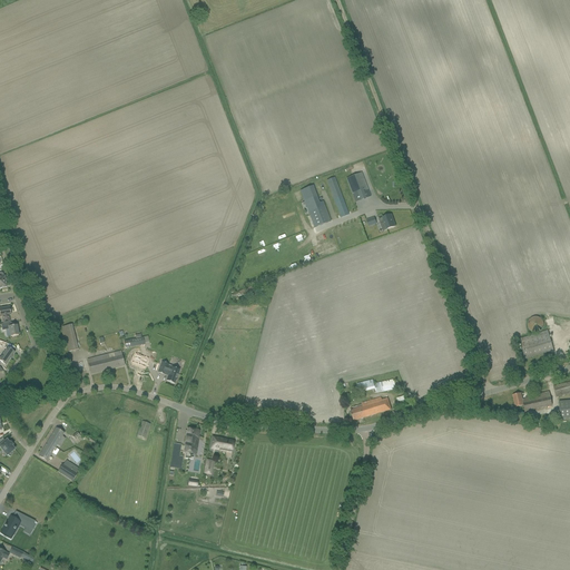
[(362,173),(346,179),(354,197),(369,192),(362,173)]
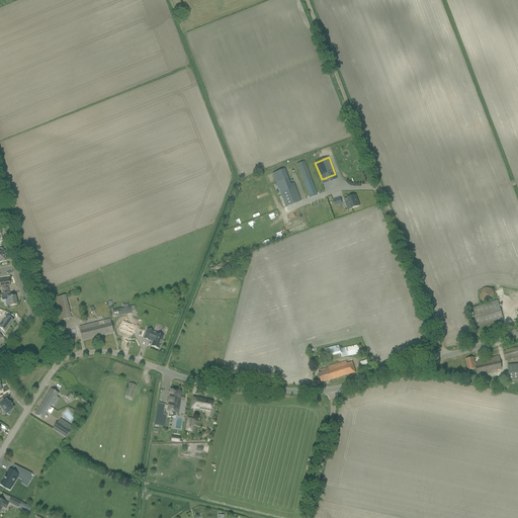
[(296,164),(310,198),(317,195),(304,162),(296,164)]
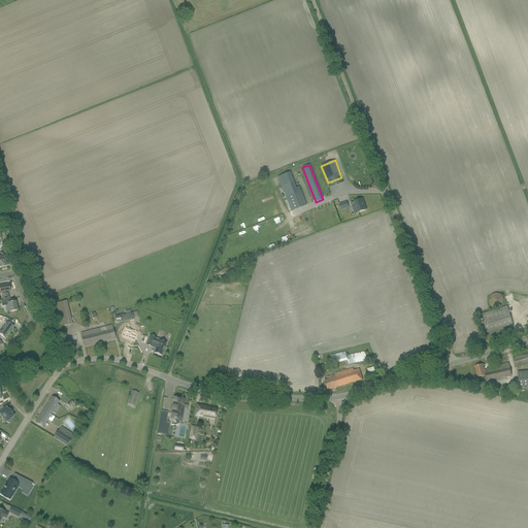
[(290,172),(277,177),(287,200),(289,204),(291,209),(291,211),(306,205),(299,187),(296,188),(290,172)]
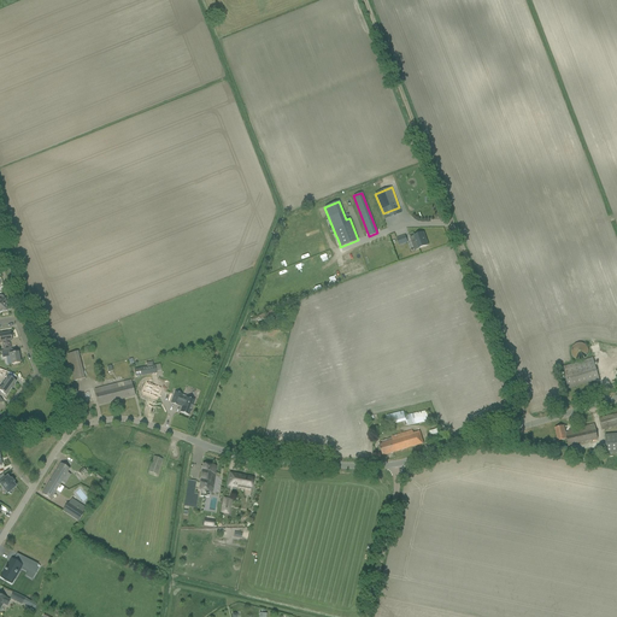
[(411,238),(416,251),(428,246),(423,233),(411,238)]
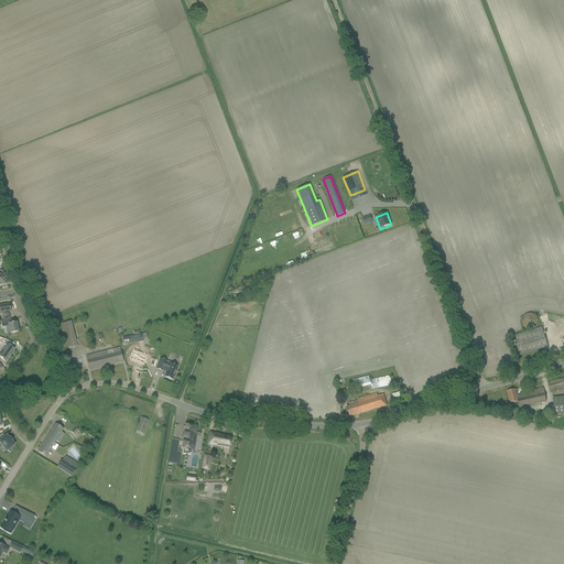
[(2,314),(3,320),(10,318),(9,313),(11,312),(10,304),(4,305),(4,304),(1,305),(0,305),(0,310),(1,314),(2,314)]
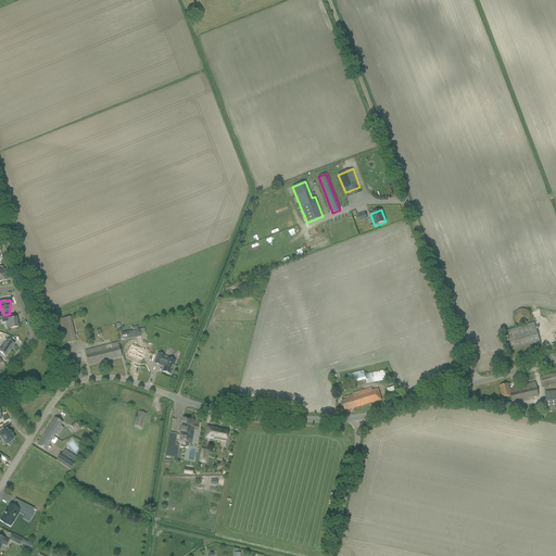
[(521,325),(522,325),(525,325),(527,324),(529,321),(530,320),(530,318),(530,316),(530,314),(529,312),(527,311),(526,310),(523,310),(521,310),(520,310),(518,311),(517,313),(516,314),(515,316),(515,318),(515,320),(517,323),(519,325),(521,325)]
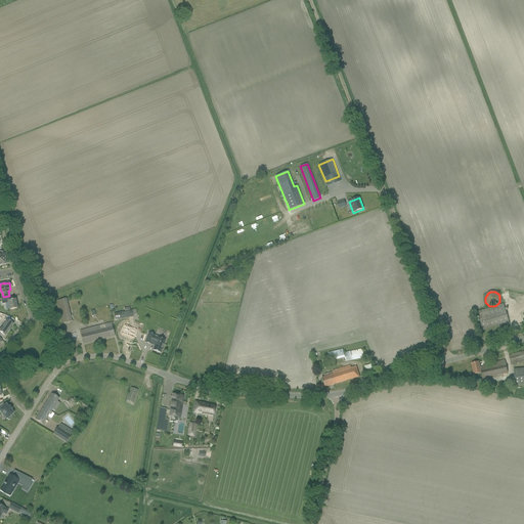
[(8,303),(9,310),(17,309),(15,300),(13,300),(12,297),(1,299),(2,304),(6,304),(8,303)]
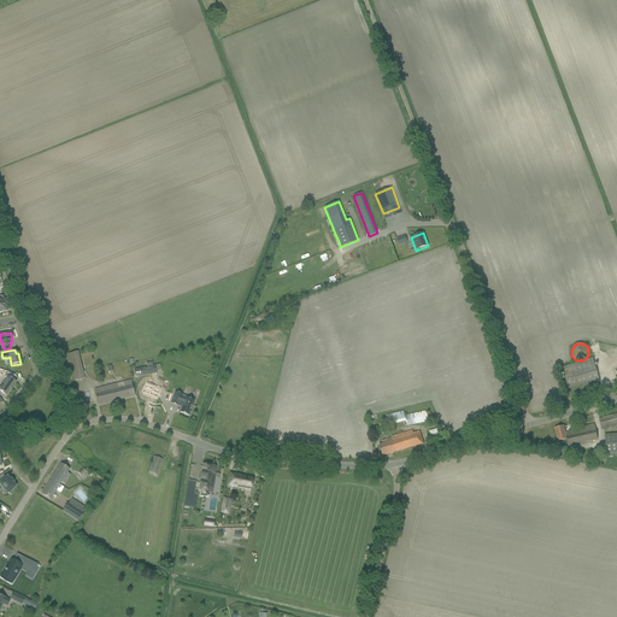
[(68,354),(75,381),(84,378),(78,352),(68,354)]
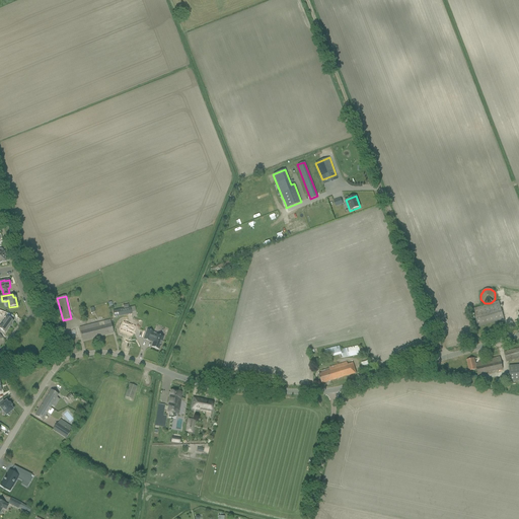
[(472,309),(477,327),(504,319),(499,301),(477,308),(472,309)]
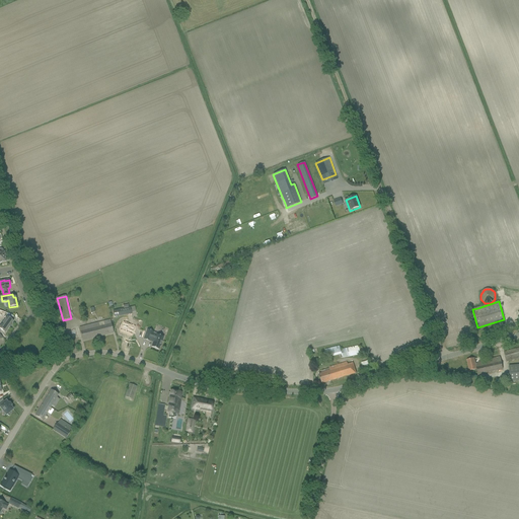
[(119,310),(120,316),(132,314),(131,308),(119,310)]
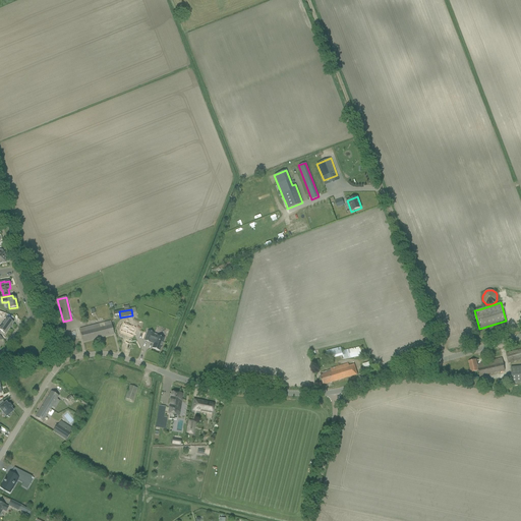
[(2,332),(5,334),(10,328),(10,329),(11,326),(13,323),(10,321),(13,317),(6,314),(6,315),(4,314),(2,317),(4,319),(6,321),(0,328),(0,330),(1,332),(2,333),(2,332)]
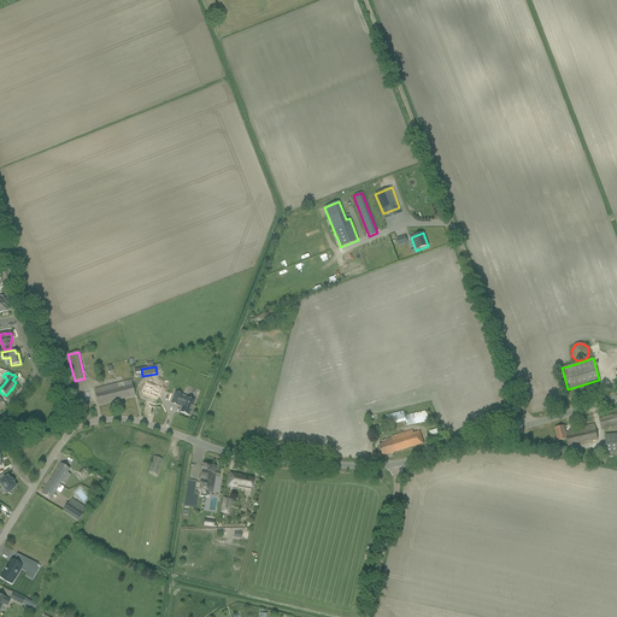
[(95,389),(99,405),(135,397),(133,391),(130,381),(123,382),(124,387),(118,388),(117,385),(95,389)]
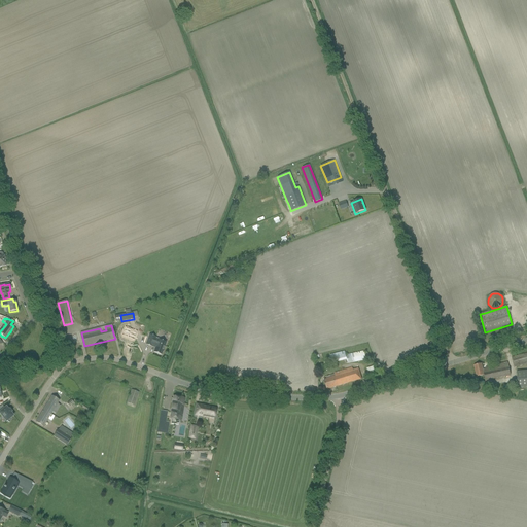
[(127,326),(124,335),(135,340),(139,330),(127,326)]
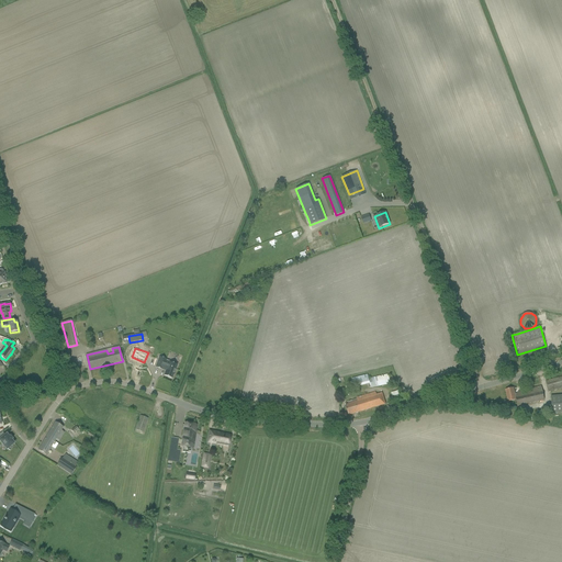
[(164,375),(172,379),(177,366),(166,361),(167,360),(159,357),(156,368),(163,370),(164,368),(167,369),(164,375)]
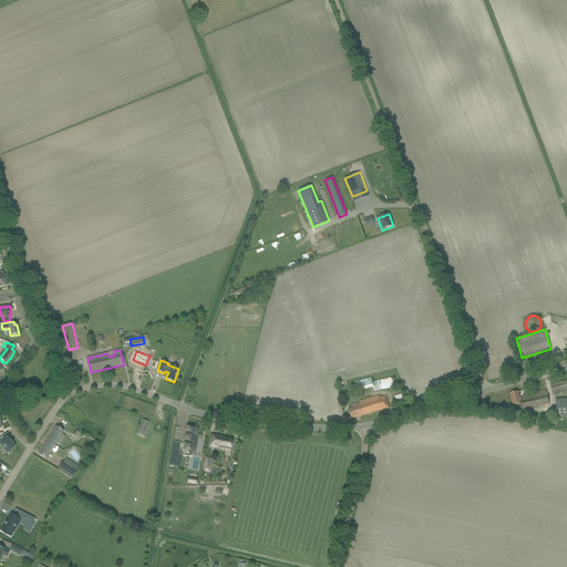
[(373,388),(373,392),(393,387),(393,385),(397,384),(395,379),(392,380),(391,378),(372,383),(371,378),(359,381),(359,383),(356,384),(357,391),(373,388)]
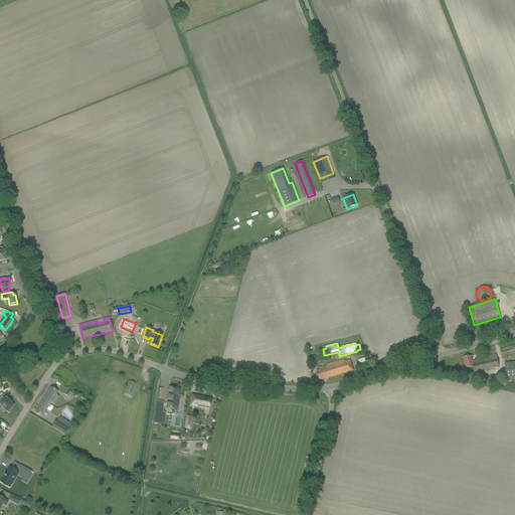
[(514,345),(500,350),(503,359),(514,355),(514,345)]
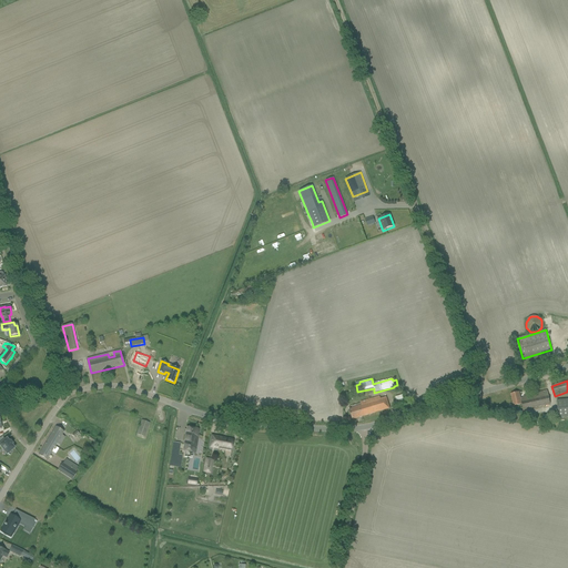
[(519,393),(510,395),(514,406),(521,405),(523,411),(529,409),(550,404),(547,391),(524,396),(524,398),(520,399),(519,393)]
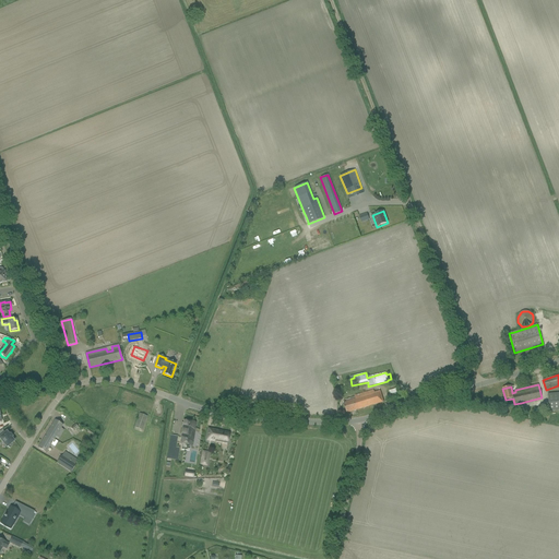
[(344,403),(346,413),(383,402),(380,391),(375,393),(373,390),(355,396),(355,397),(346,400),(347,402),(344,403)]
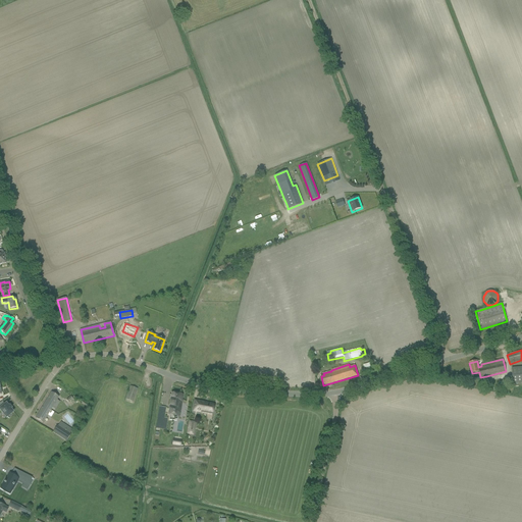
[(521,367),(512,368),(514,384),(521,383),(521,367)]
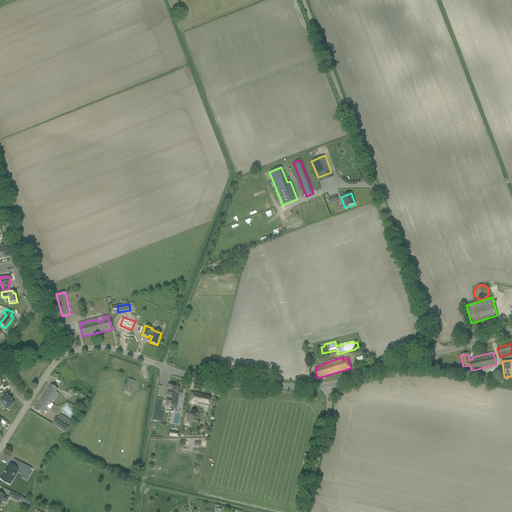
[(123,392),(130,394),(135,382),(128,379),(123,392)]
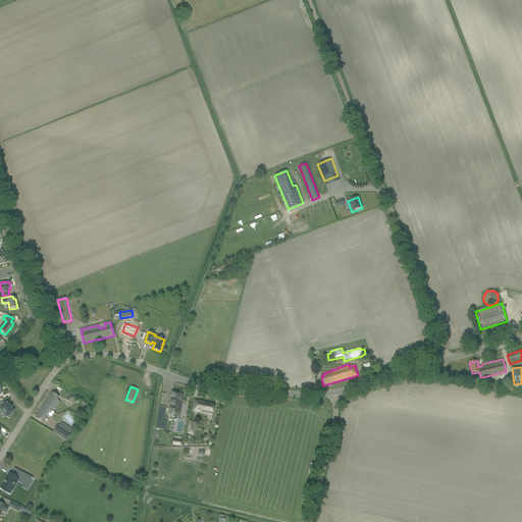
[(51,393),(36,418),(43,422),(58,398),(51,393)]
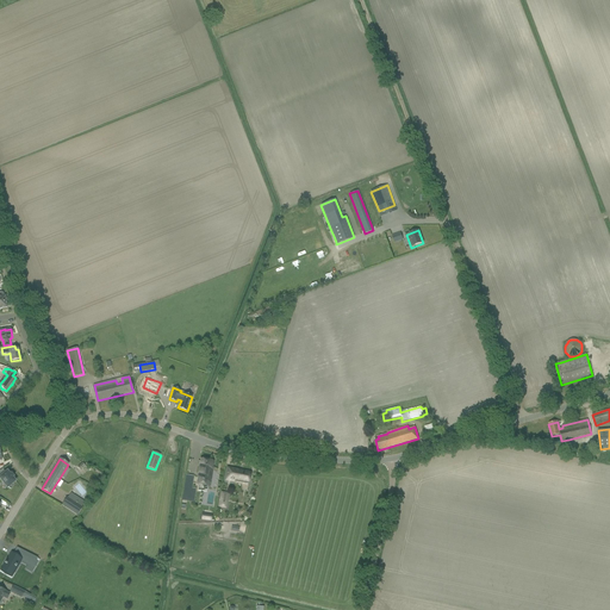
[(201,459),(197,485),(210,487),(213,461),(201,459)]
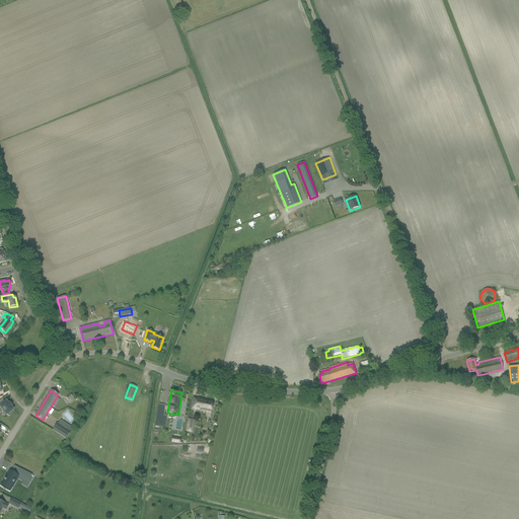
[(194,398),(192,409),(200,411),(200,410),(212,413),(214,402),(194,398)]
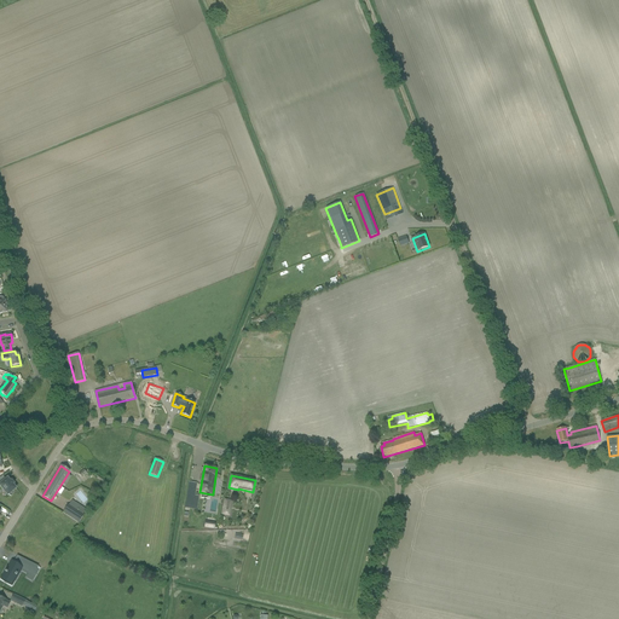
[(9,495),(11,497),(15,492),(13,491),(16,489),(13,485),(15,484),(12,481),(11,482),(7,478),(6,480),(3,476),(0,478),(0,484),(0,486),(7,496),(9,495)]
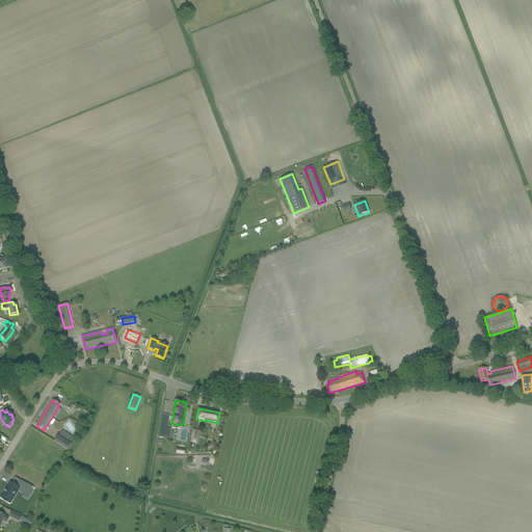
[(158,436),(169,437),(171,426),(167,425),(169,415),(162,414),(158,436)]
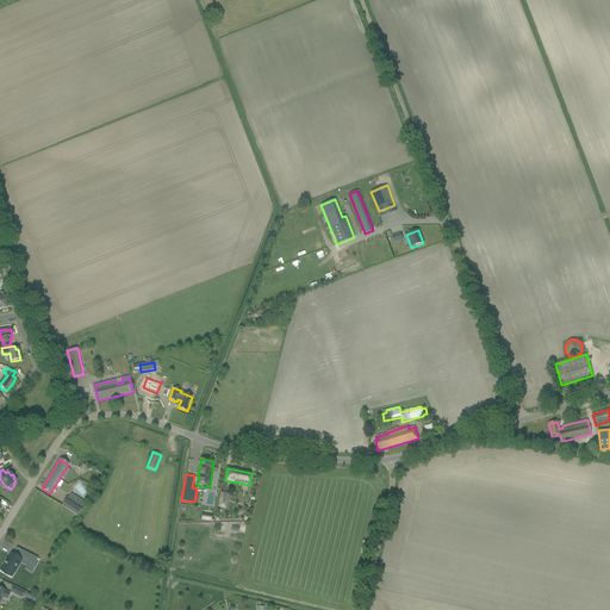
[(229,495),(222,492),(218,508),(226,509),(229,495)]
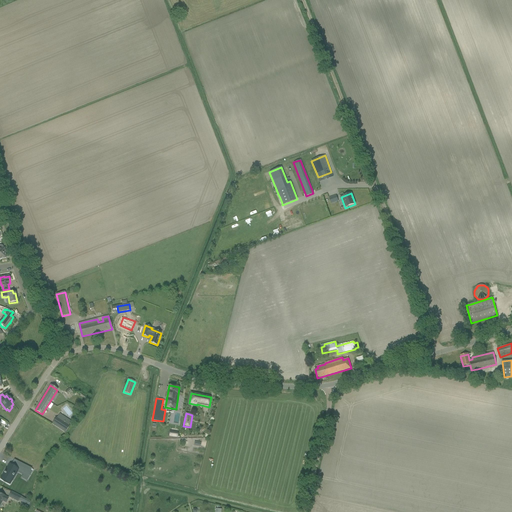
[(57,417),(52,424),(65,433),(70,426),(69,425),(61,420),(63,417),(59,414),(57,417)]
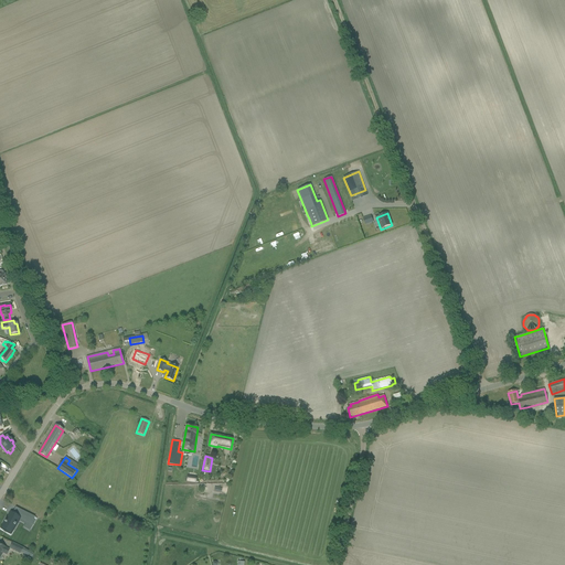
[(4,522),(1,529),(10,534),(13,530),(11,529),(13,525),(14,525),(16,524),(14,523),(19,518),(31,524),(33,520),(35,518),(19,509),(19,510),(16,515),(12,513),(11,512),(6,521),(4,522)]
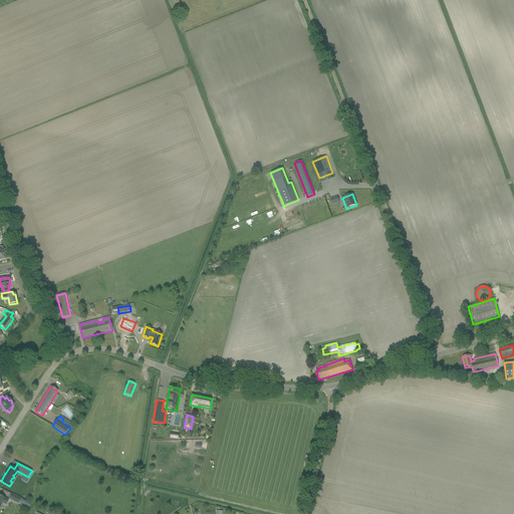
[(8,499),(18,504),(21,499),(11,494),(8,499)]
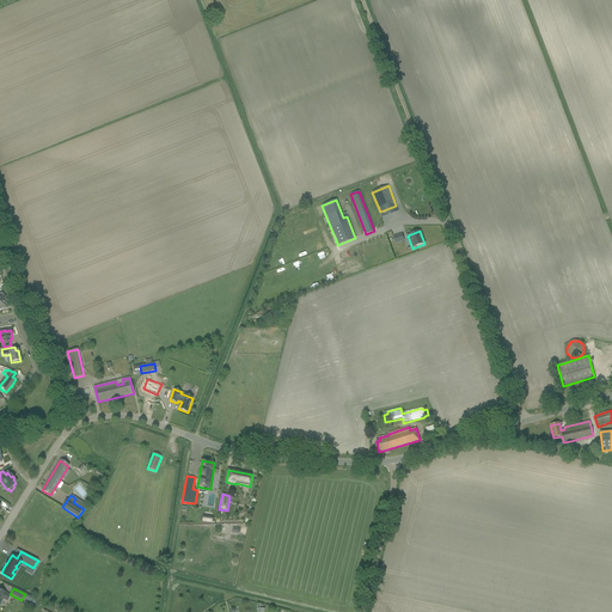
[(0,589),(0,604),(2,600),(7,601),(8,599),(10,595),(6,594),(6,593),(0,589)]
